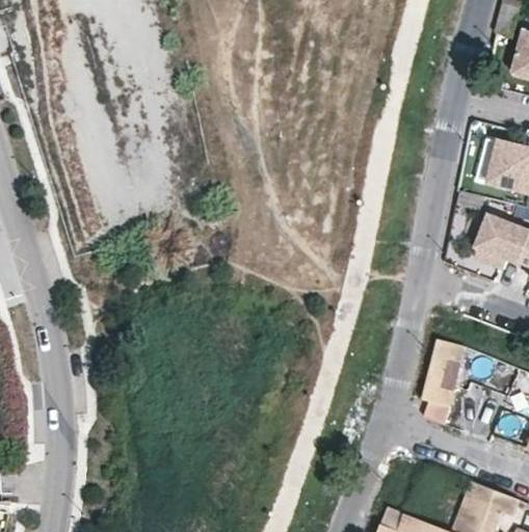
[(502,0),(500,8),(494,32),(512,37),(519,12),(522,0),(502,0)]
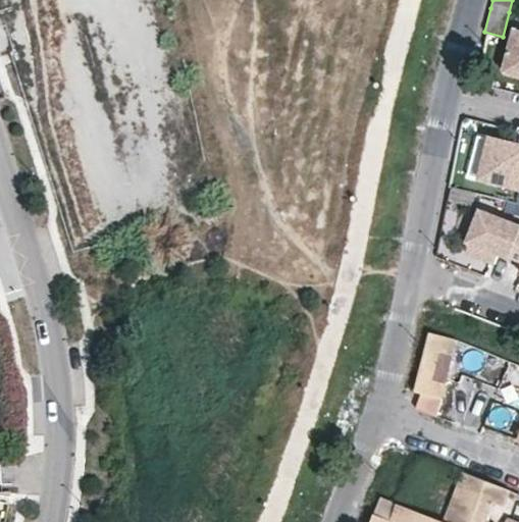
[(518,31),(511,30),(501,70),(503,74),(518,79),(518,31)]
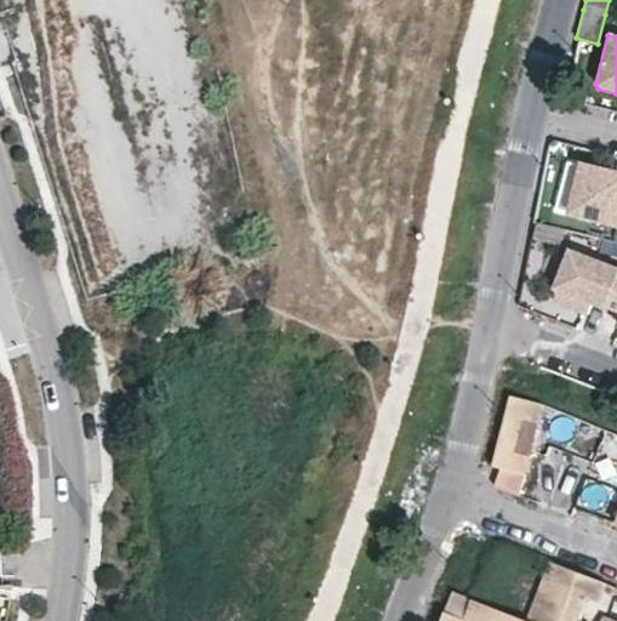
[(616,176),(582,167),(570,215),(616,226),(616,176)]
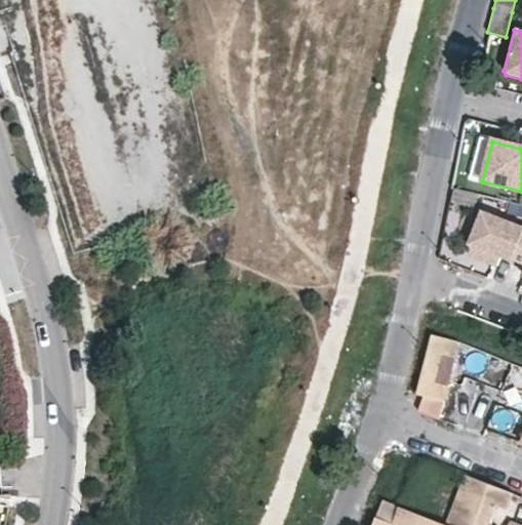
[(521,236),(521,228),(481,213),(470,246),(470,254),(497,265),(499,257),(513,263),(513,260),(521,236)]
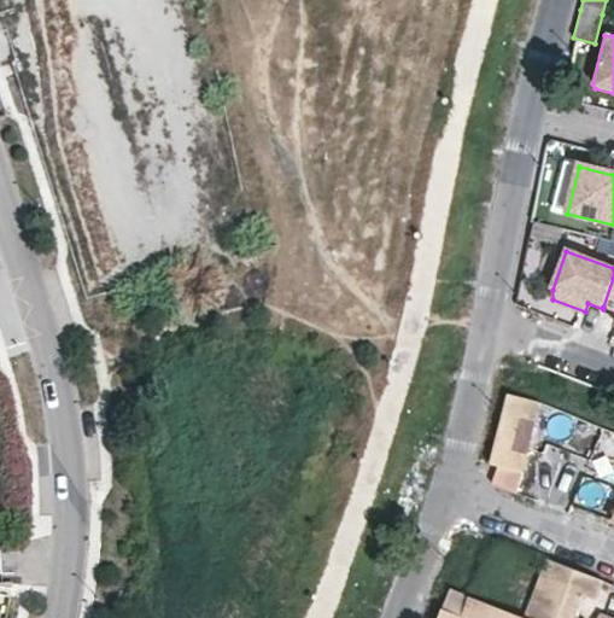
[(613,278),(603,307),(613,309),(613,278)]
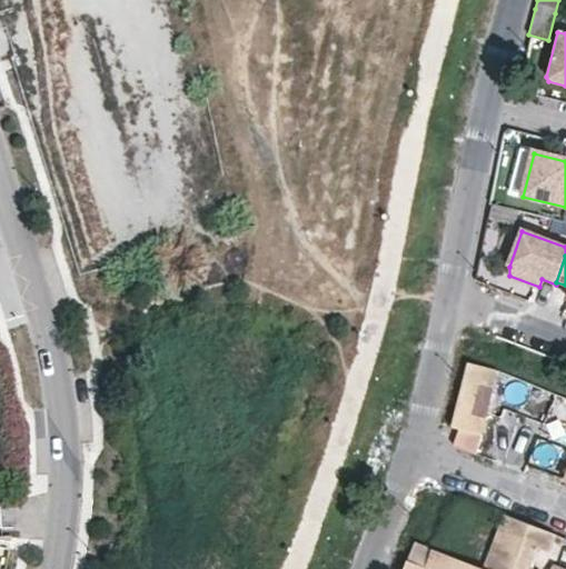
[(493,386),(497,369),(467,361),(463,379),(480,383),(493,386)]
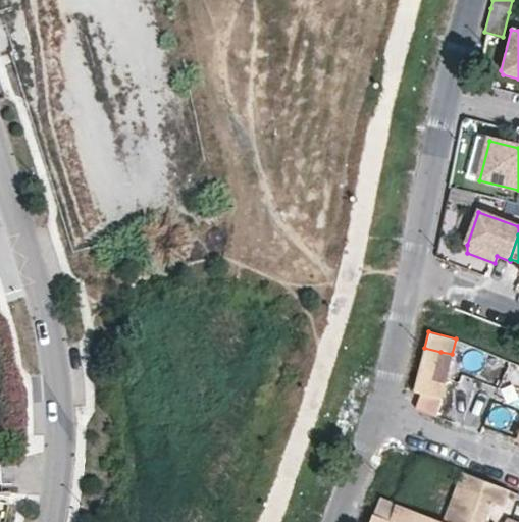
[(433,379),(440,352),(424,348),(417,375),(433,379)]
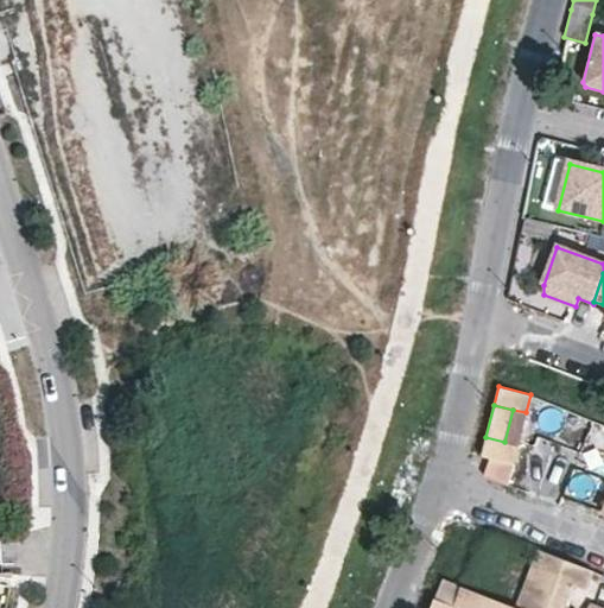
[(504,442),(485,437),(481,455),(490,457),(513,464),(517,445),(504,442)]
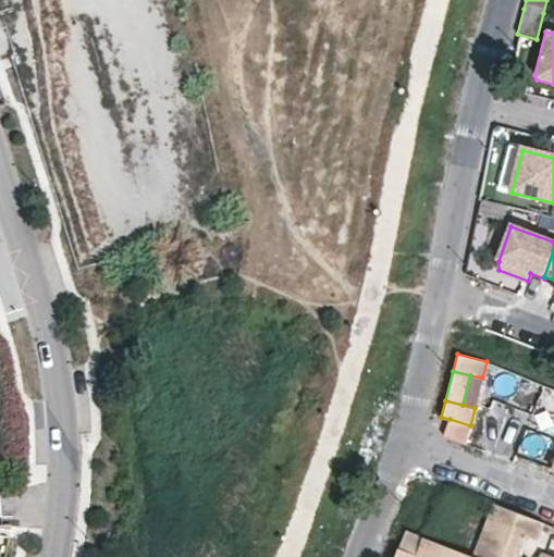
[(524,515),(492,502),(479,534),(489,537),(480,556),(522,556),(518,555),(525,536),(537,541),(543,522),(524,515)]
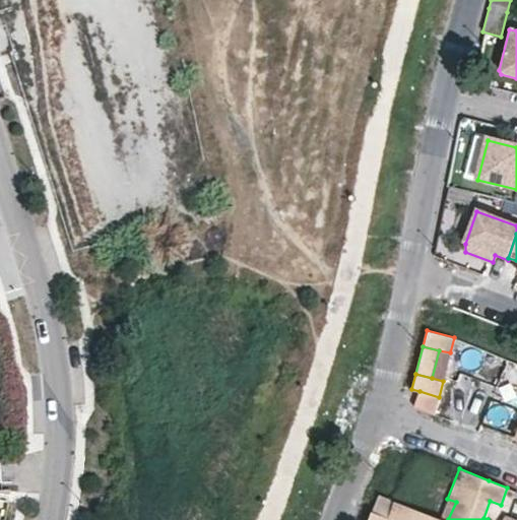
[(447,499),(439,519),(441,519),(448,519),(456,502),(447,499)]
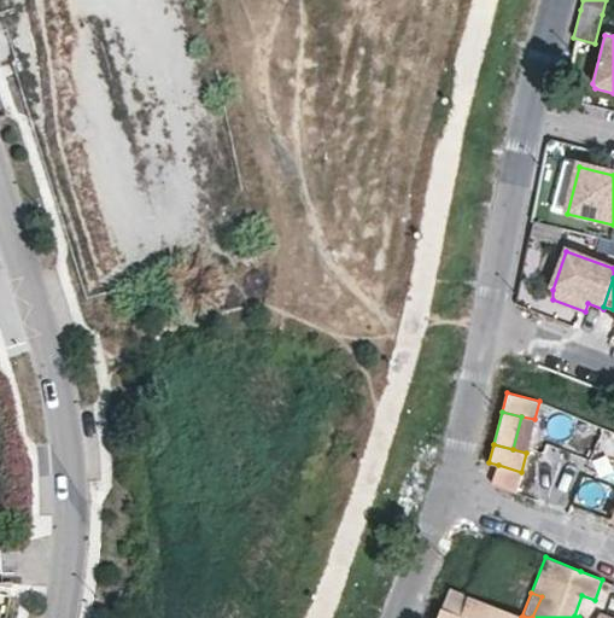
[(524,617),(521,617),(468,596),(461,614),(442,607),(437,617),(524,617)]
